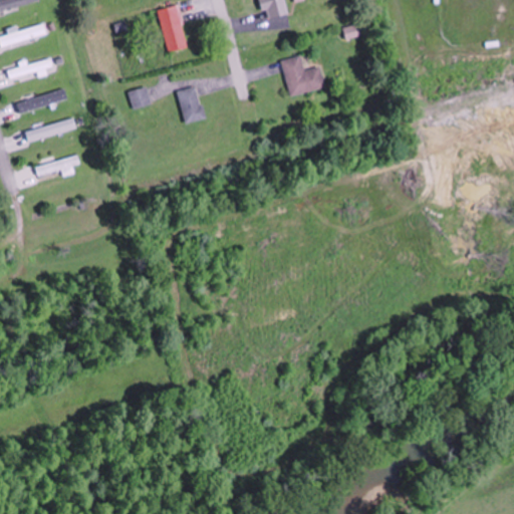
[(0,0),(0,9),(38,0),(0,0)]
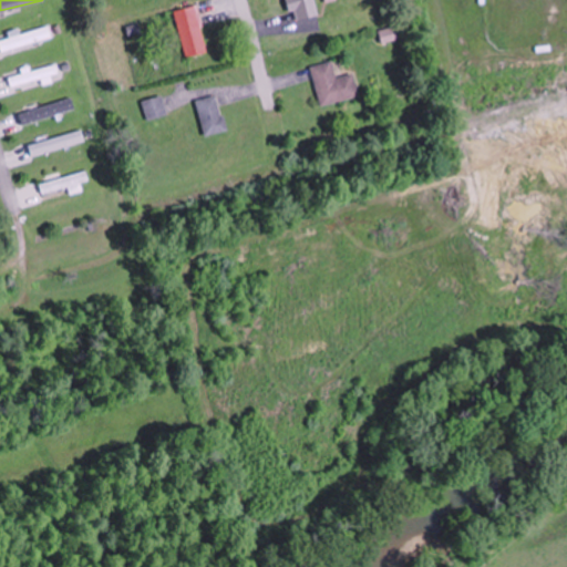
[(289,0),(294,20),(319,14),(315,0),(289,0)]
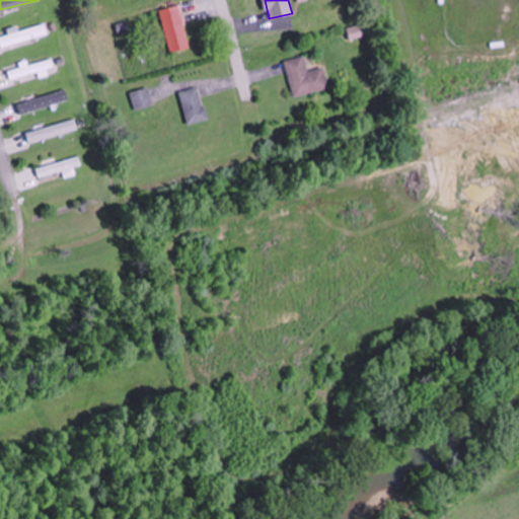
[(181,5),(161,8),(169,52),(189,48),(181,5)]
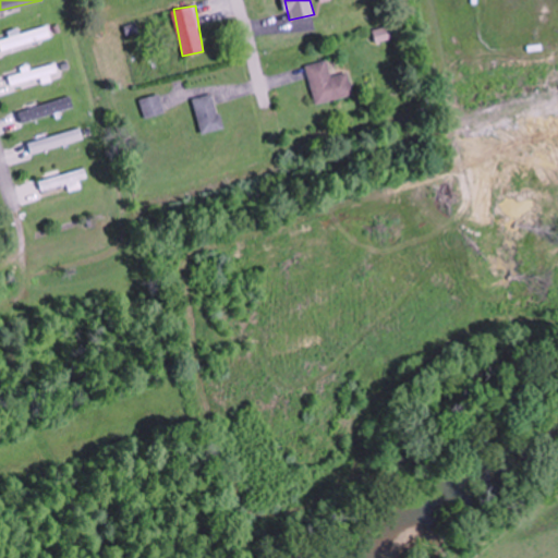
[(19,28),(9,31),(11,36),(0,39),(0,44),(2,51),(55,38),(51,25),(20,33),(19,28)]
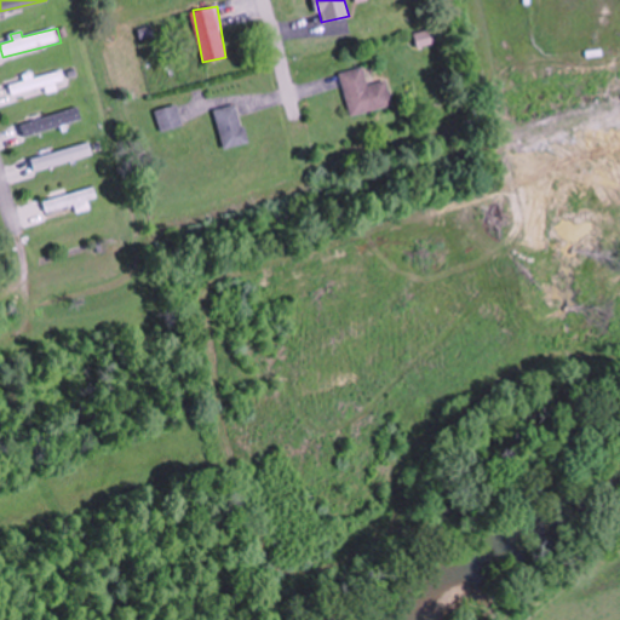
[(437,30),(418,30),(418,44),(437,44),(437,30)]
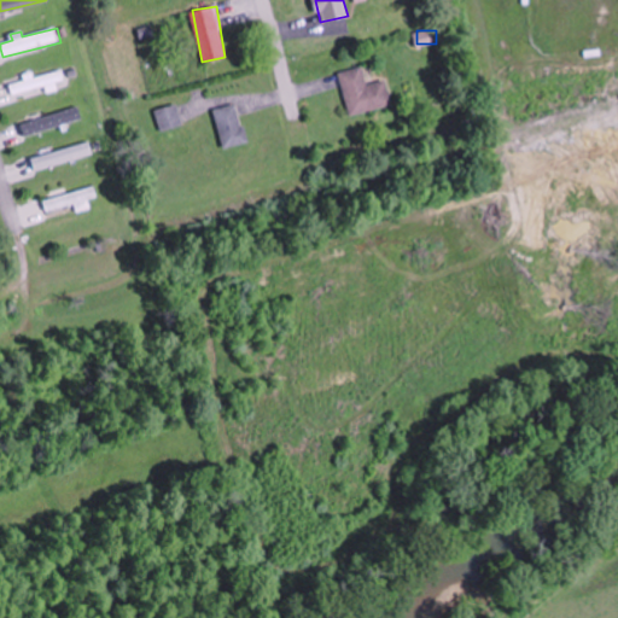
[(386,79),(367,83),(363,66),(340,71),(349,114),(392,105),(386,79)]
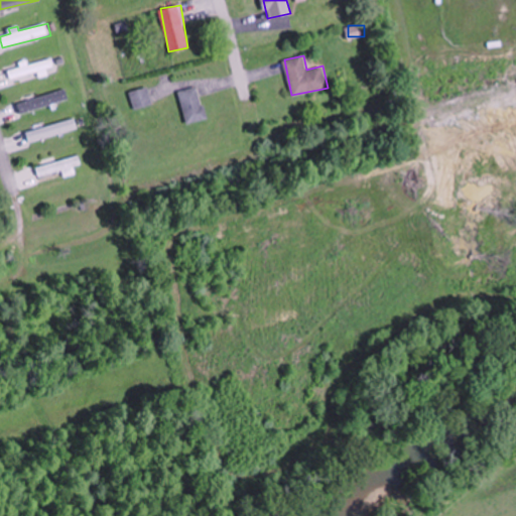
[(20,63),(21,68),(8,70),(10,77),(55,70),(53,58),(20,63)]
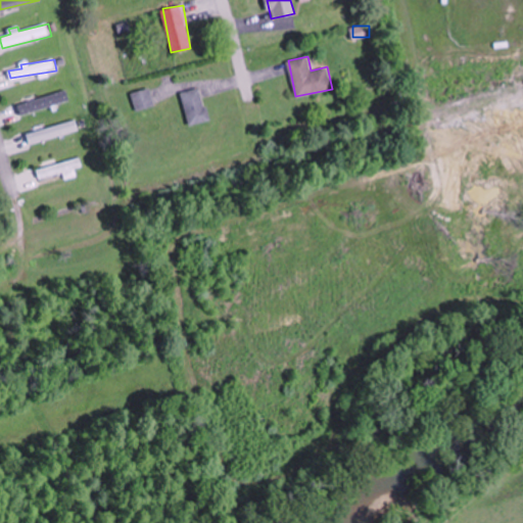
[(182,92),(189,125),(209,121),(202,87),(182,92)]
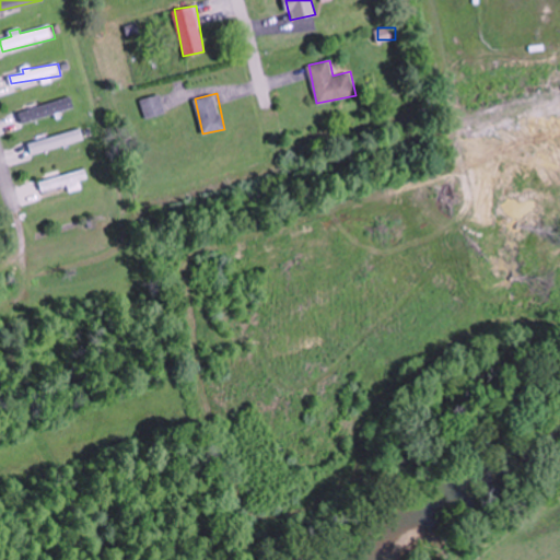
[(147,118),(166,113),(161,94),(141,100),(147,118)]
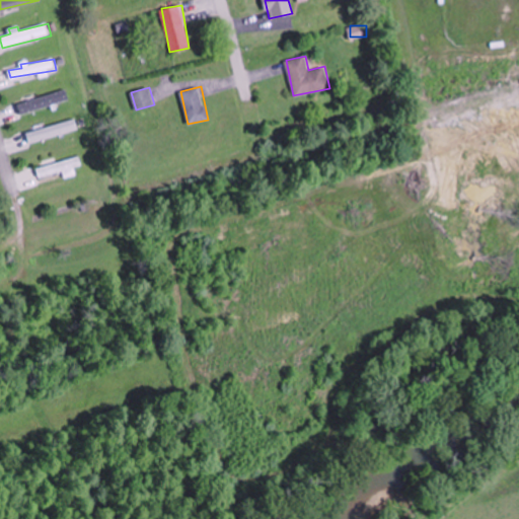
[(70,100),(66,89),(17,104),(20,115),(70,100)]
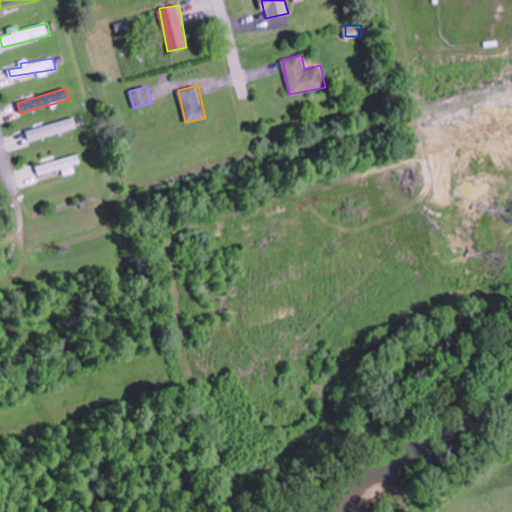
[(78,128),(74,117),(26,131),(30,143),(78,128)]
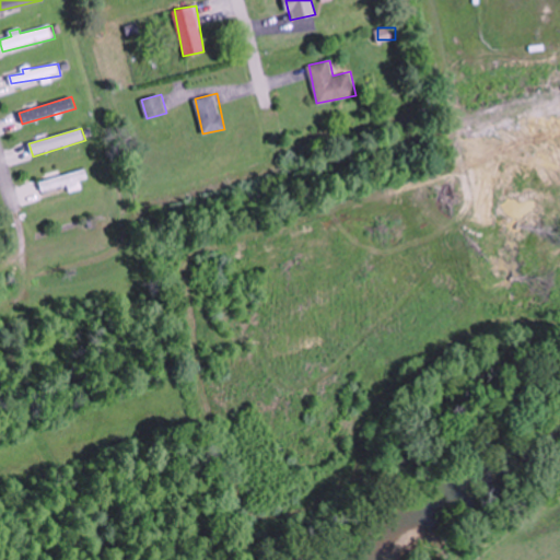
[(89,177),(85,167),(38,183),(42,193),(89,177)]
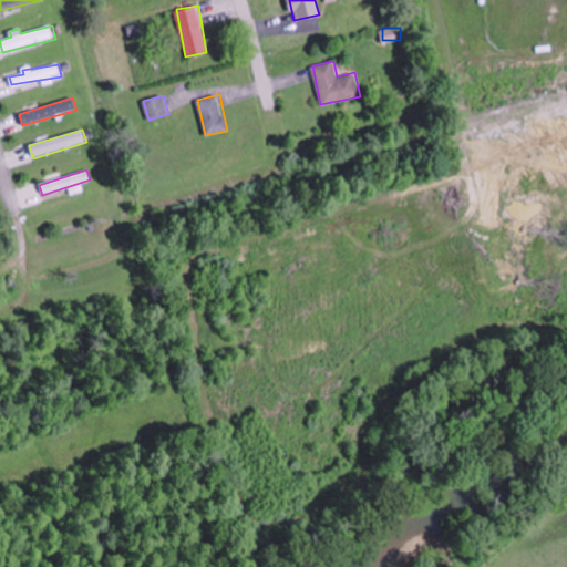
All buildings are outlined.
